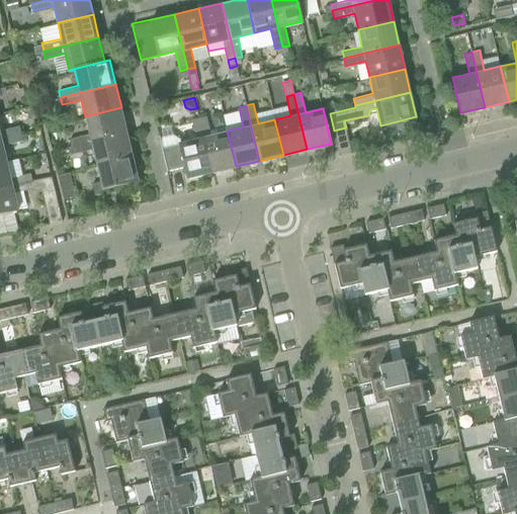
[(69,137),(71,145),(126,132),(121,107),(85,116),(89,133),(69,137)]
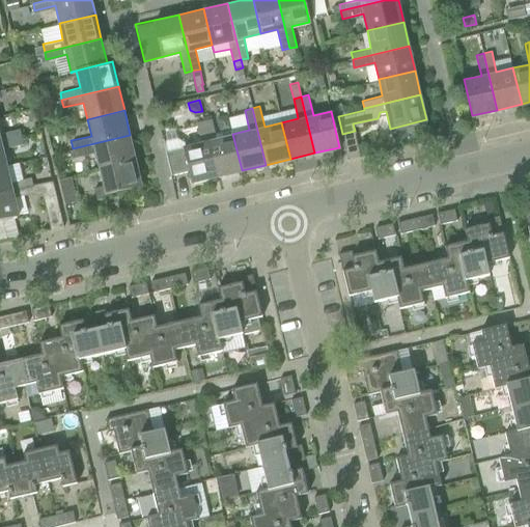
[(212,117),(203,119),(217,176),(242,170),(232,134),(231,128),(215,132),(212,117)]
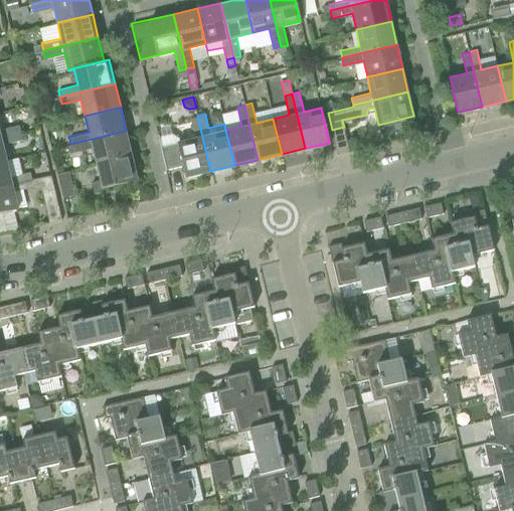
[(179,142),(178,136),(172,133),(159,136),(159,134),(157,134),(166,169),(167,169),(167,168),(184,164),(186,176),(210,171),(197,116),(190,118),(195,138),(179,142)]
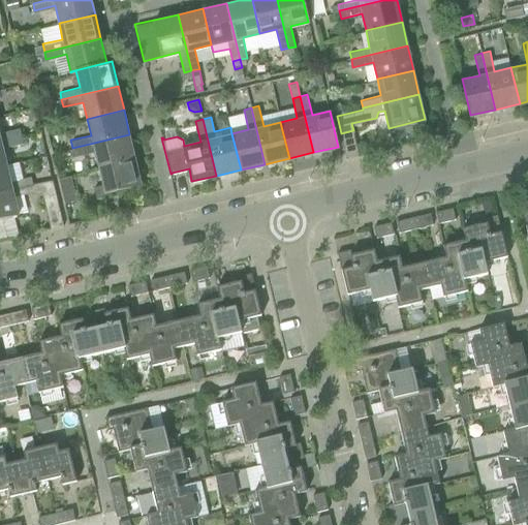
[(0,139),(21,134),(20,127),(0,131),(0,139)]
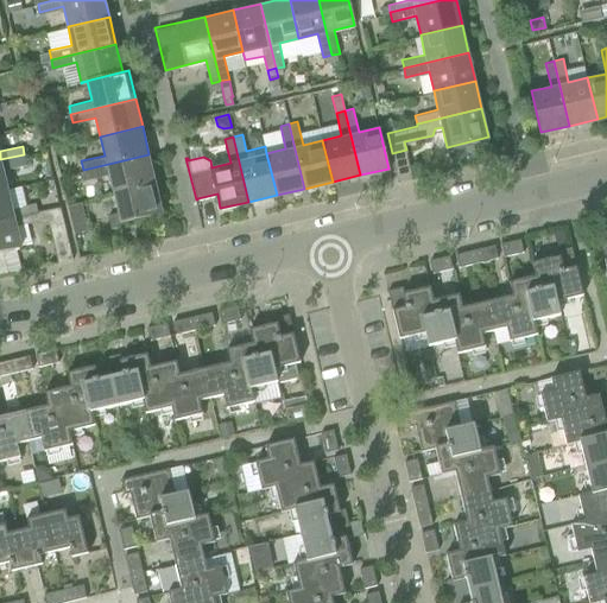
[(0,189),(8,188),(4,169),(26,163),(24,154),(0,159),(0,189)]
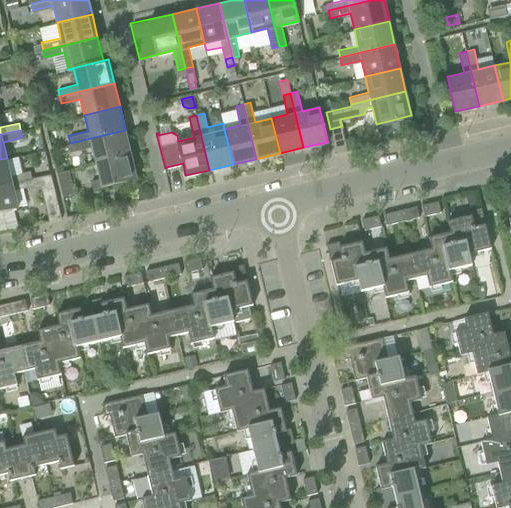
[(91,145),(95,162),(131,153),(125,130),(70,143),(72,150),(91,145)]
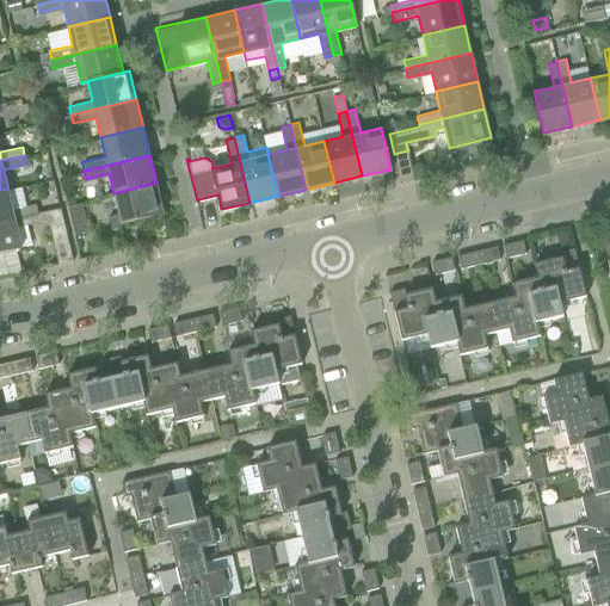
[(412,165),(398,168),(401,181),(414,179),(412,165)]
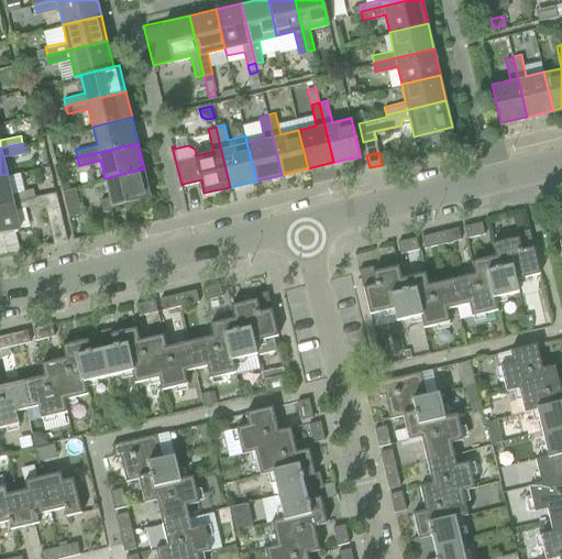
[(102,197),(100,197),(102,209),(113,207),(113,204),(150,195),(144,168),(105,178),(109,195),(102,197)]
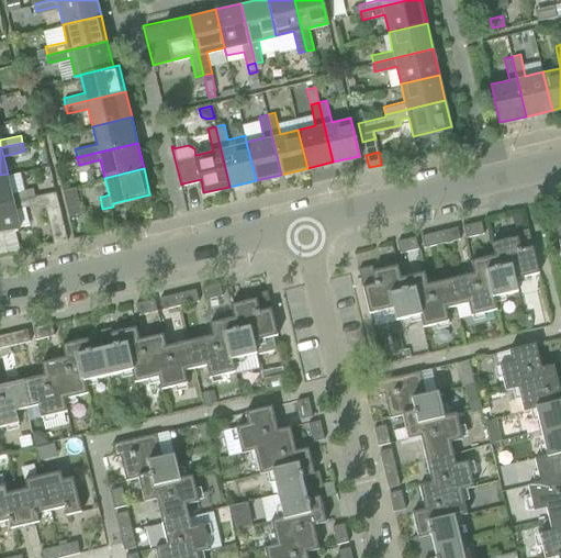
[(0,175),(0,202),(35,194),(34,193),(33,186),(11,191),(8,174),(0,175)]
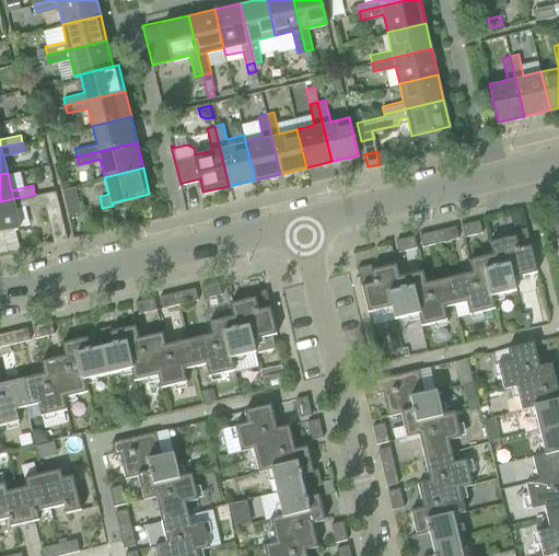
[(61,187),(68,213),(81,210),(74,184),(61,187)]
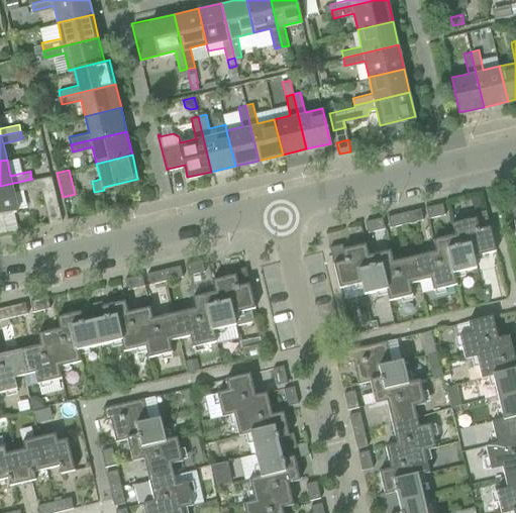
[(32,179),(0,186),(0,233),(18,229),(14,209),(18,208),(14,190),(41,184),(45,201),(57,198),(52,174),(31,178),(32,179)]
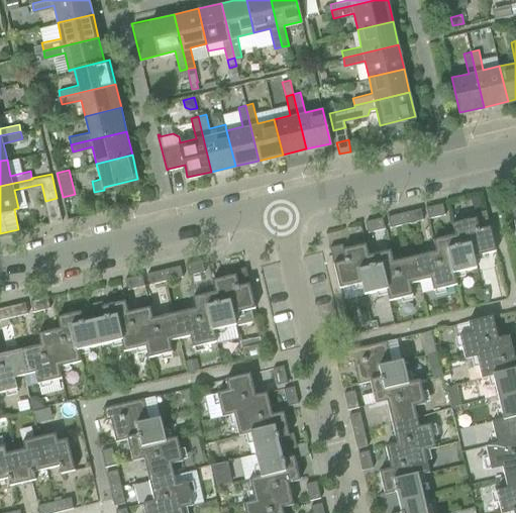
[(443,201),(426,205),(428,216),(445,212),(443,201)]
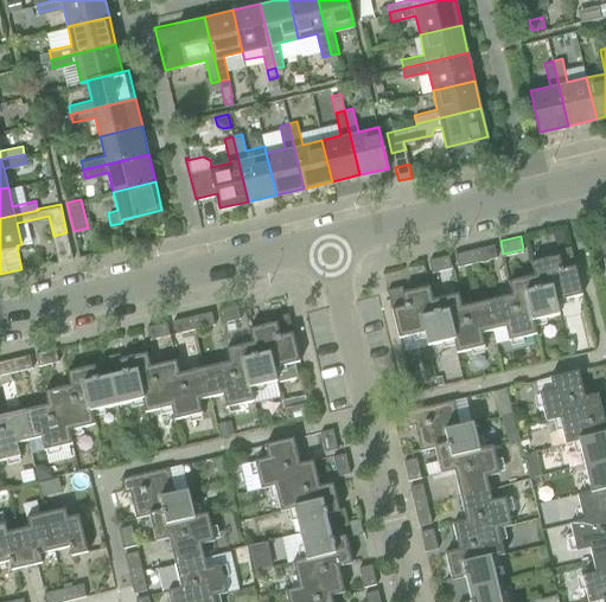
[(495,242),(474,247),(478,260),(497,255),(495,242)]
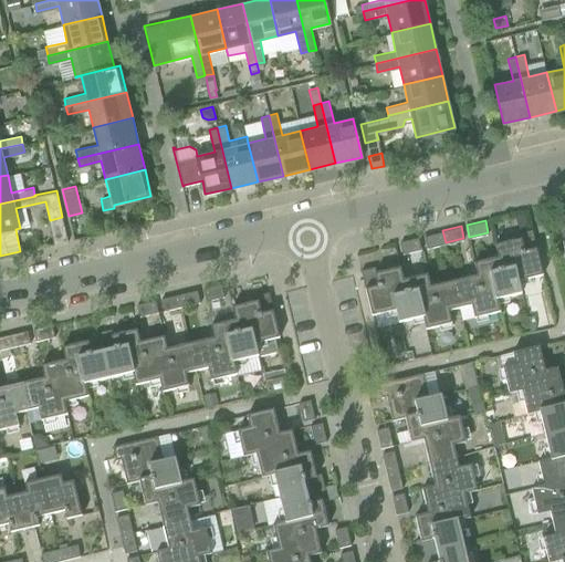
[(497,243),(499,256),(502,269),(515,266),(519,279),(543,273),(532,228),(520,231),(521,238),(497,243)]
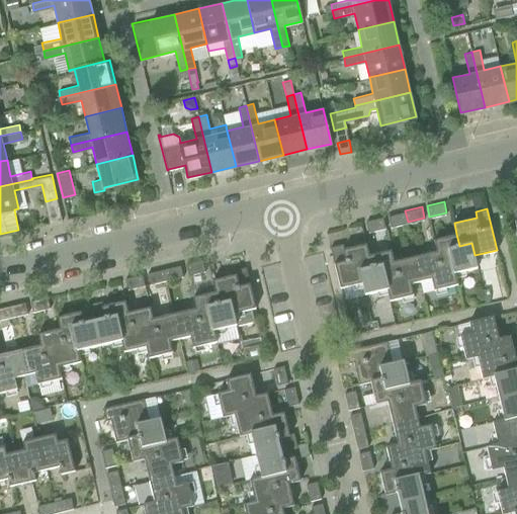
[(408,222),(405,210),(389,215),(391,226),(408,222)]
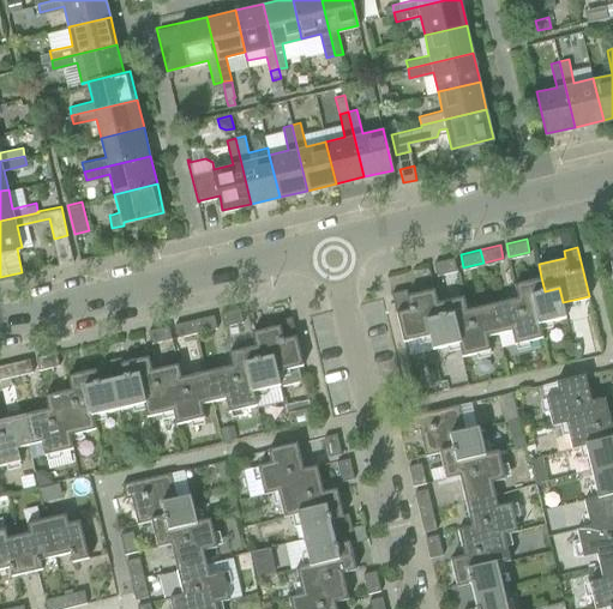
[(455,255),(434,260),(438,273),(458,269),(455,255)]
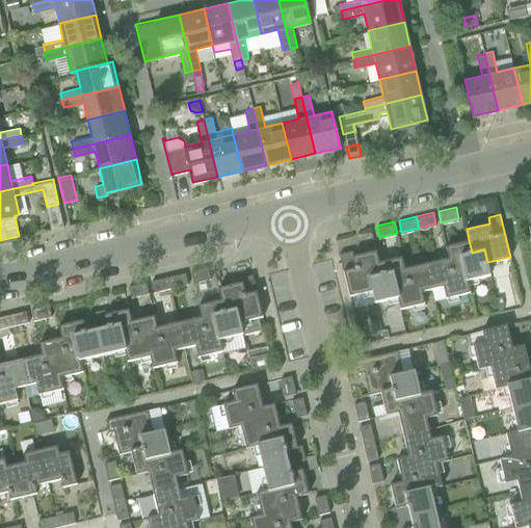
[(446,245),(449,258),(452,269),(465,267),(468,279),(490,273),(487,262),(484,249),(472,253),(469,240),(446,245)]
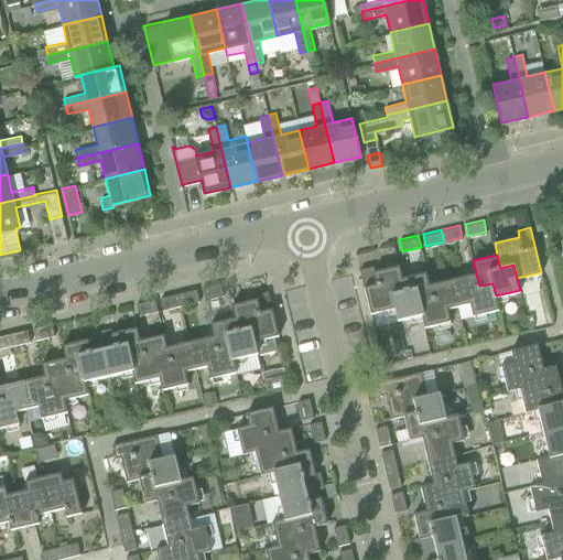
[(370,313),(394,307),(396,307),(392,293),(405,290),(402,278),(399,265),(376,271),(374,265),(359,268),(370,313)]
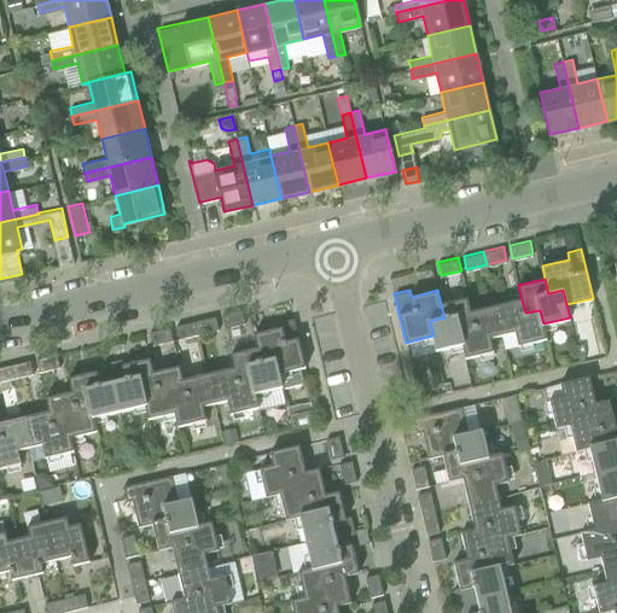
[(432,336),(436,350),(463,343),(459,328),(473,326),(470,311),(467,298),(441,304),(444,317),(430,321),(434,336),(432,336)]
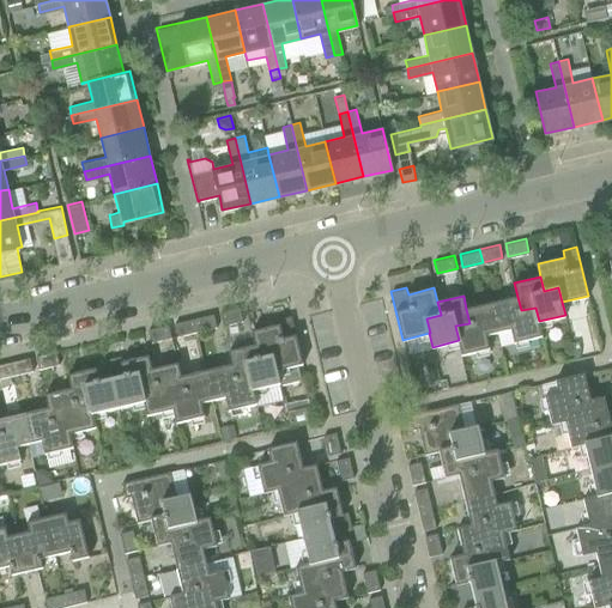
[(517,297),(492,303),(498,330),(511,328),(515,341),(543,335),(539,321),(535,308),(521,310),(517,297)]
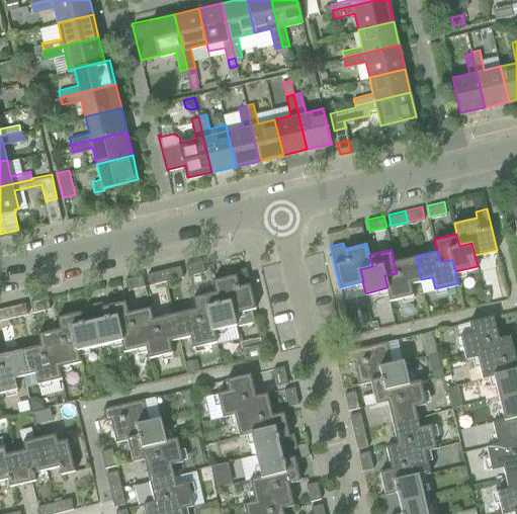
[(384,275),(388,287),(391,300),(414,293),(411,282),(421,279),(416,256),(394,261),(397,273),(384,275)]
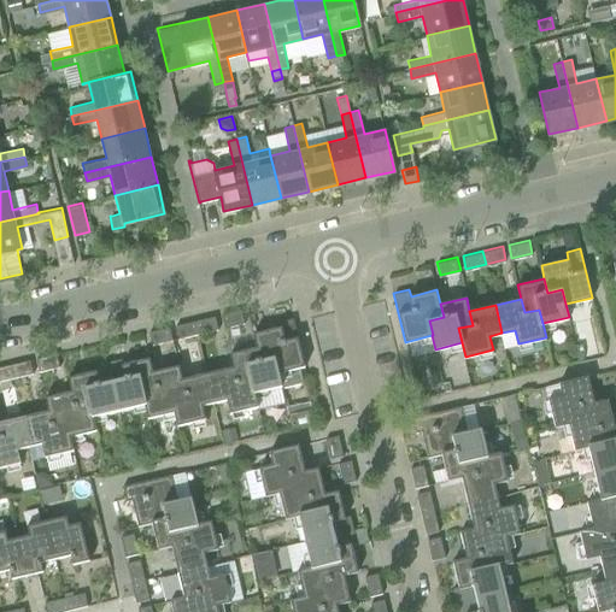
[(242,309),(222,313),(224,327),(245,322),(242,309)]
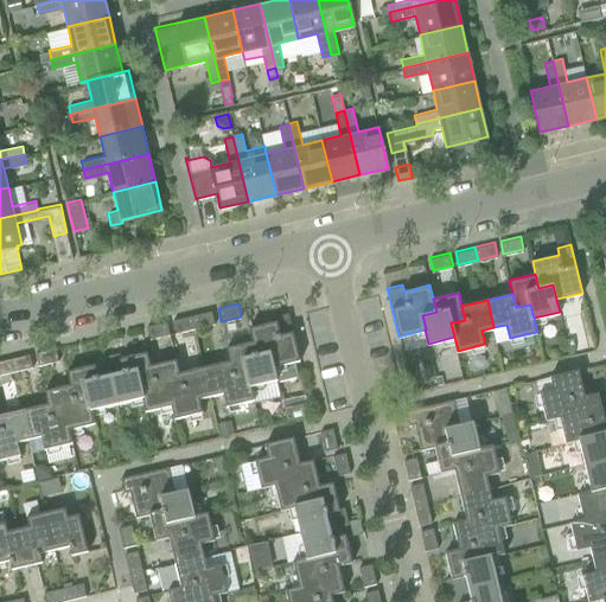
[(212,311),(192,314),(196,327),(215,324),(212,311)]
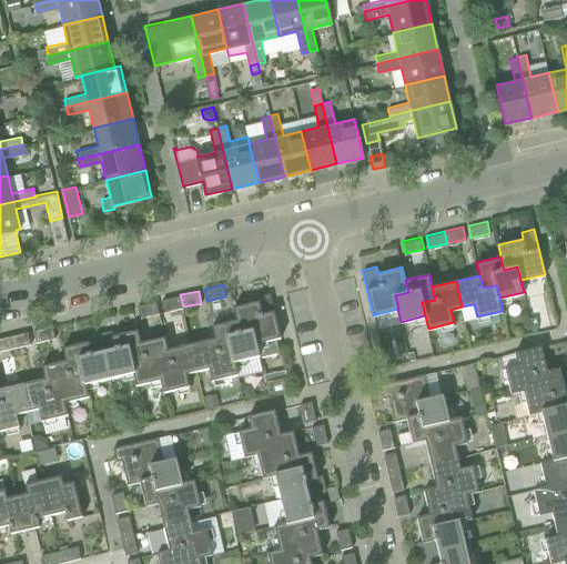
[(256,343),(280,338),(281,336),(270,292),(256,295),(257,301),(233,306),(236,320),(240,332),(253,330),(256,343)]
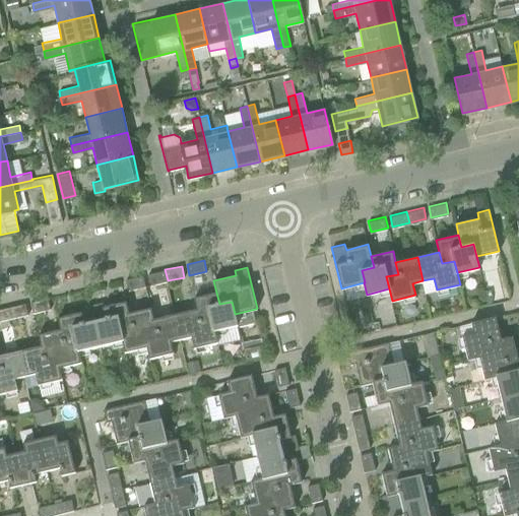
[(168,280),(165,269),(148,273),(150,284),(168,280)]
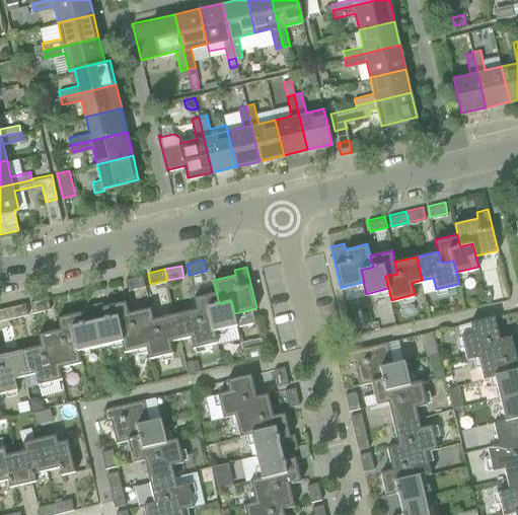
[(143,275),(126,279),(129,289),(145,286),(143,275)]
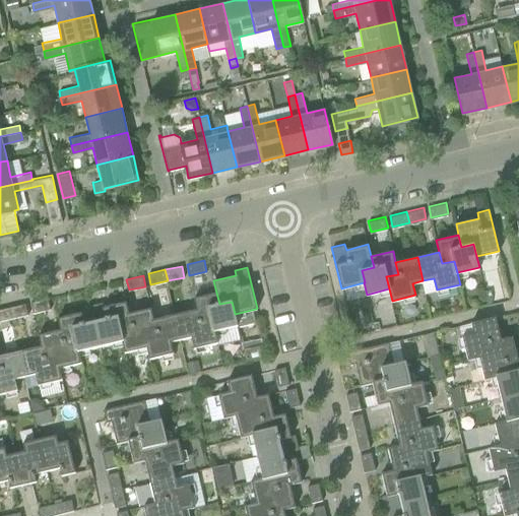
[(194,298),(197,309),(200,321),(212,318),(215,330),(238,325),(235,314),(232,302),(219,304),(216,293),(194,298)]
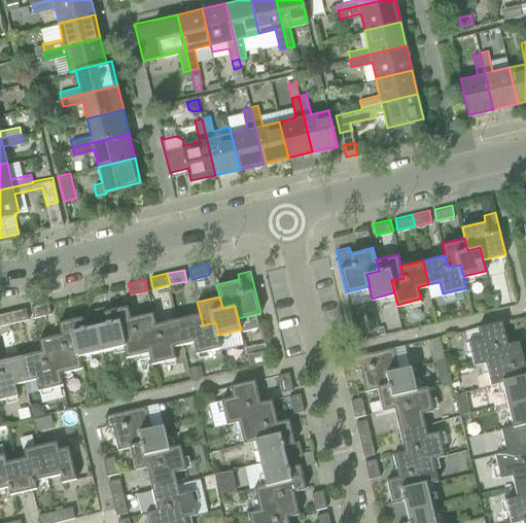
[(48,302),(31,306),(34,317),(51,313),(48,302)]
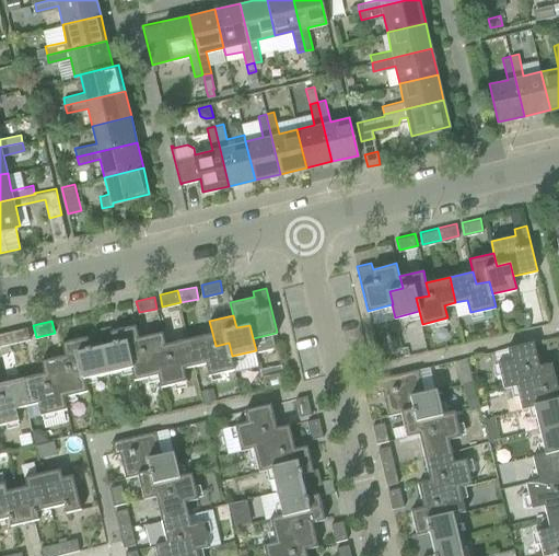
[(111,325),(97,328),(108,372),(132,366),(129,354),(141,350),(139,337),(136,325),(112,331),(111,325)]
